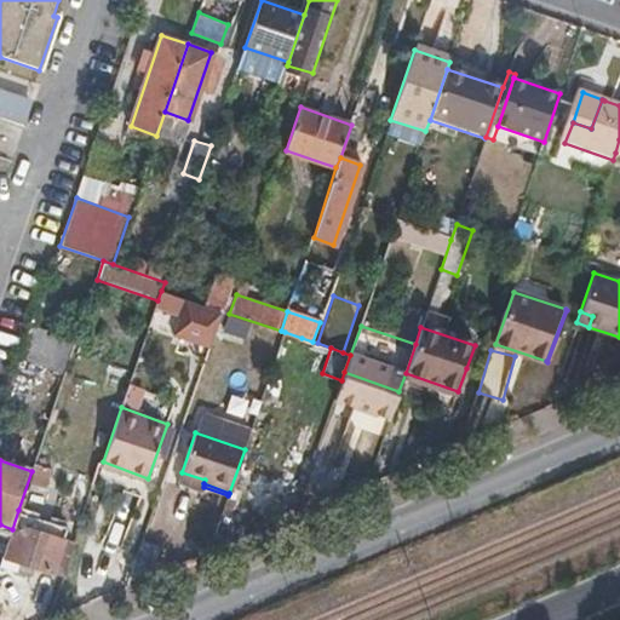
[(12,529),(4,557),(23,563),(41,569),(63,577),(84,518),(73,515),(63,539),(47,533),(51,522),(18,510),(12,529)]
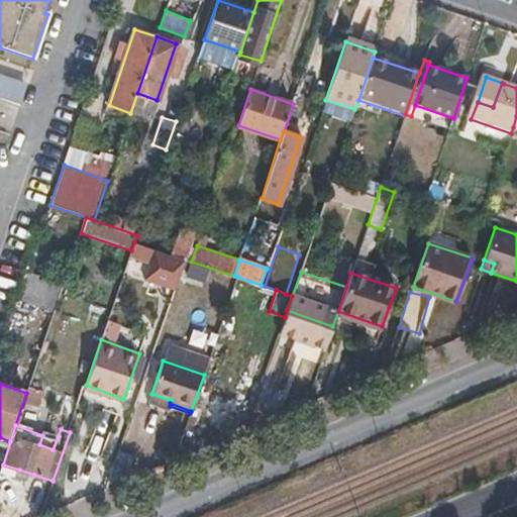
[(34,475),(19,470),(16,478),(29,483),(34,475)]
